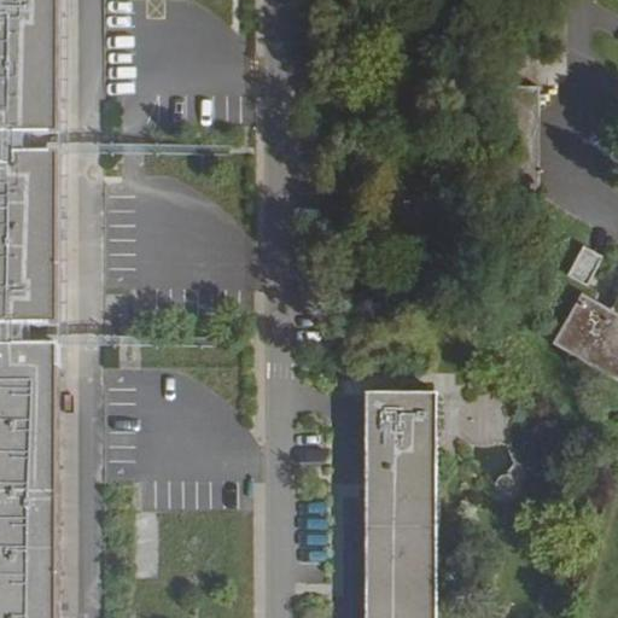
[(0,0),(0,617),(48,617),(51,0),(0,0)]
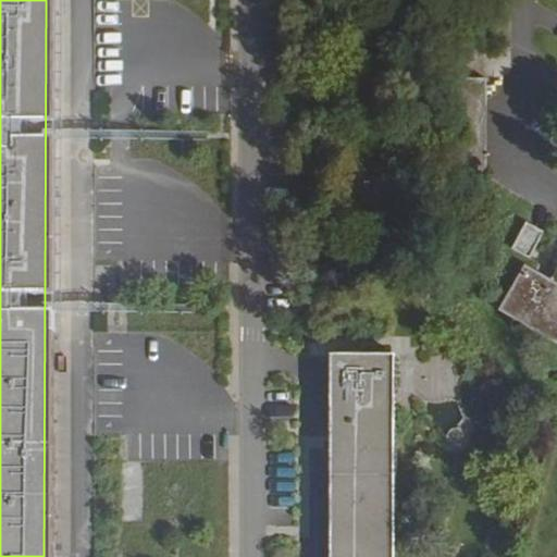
[(478,101),(447,101),(447,183),(478,183),(478,101)]
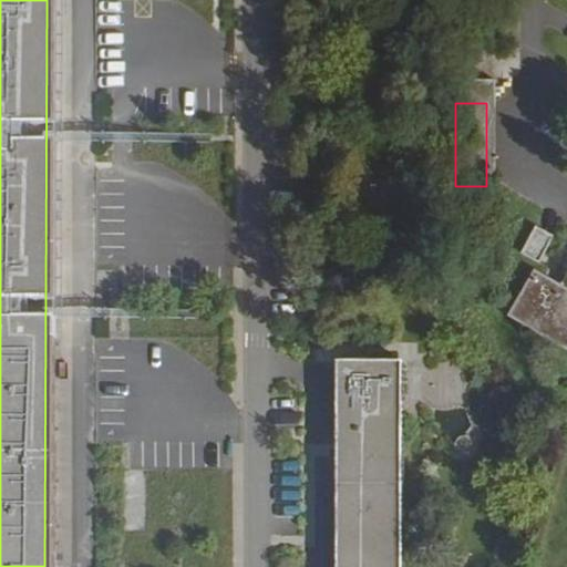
[(533,225),(519,253),(538,263),(552,235),(533,225)]
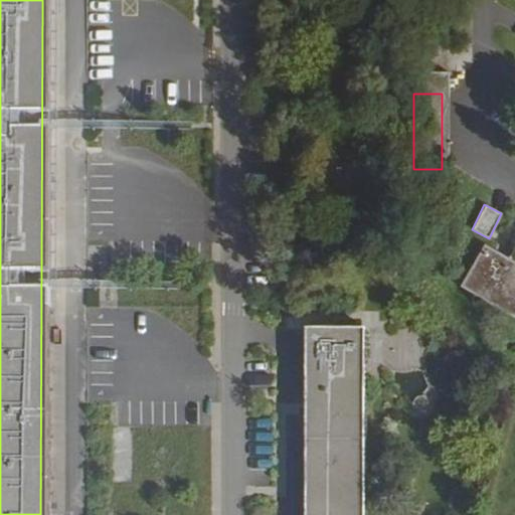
[(514,266),(480,244),(457,284),(510,316),(514,308),(514,266)]
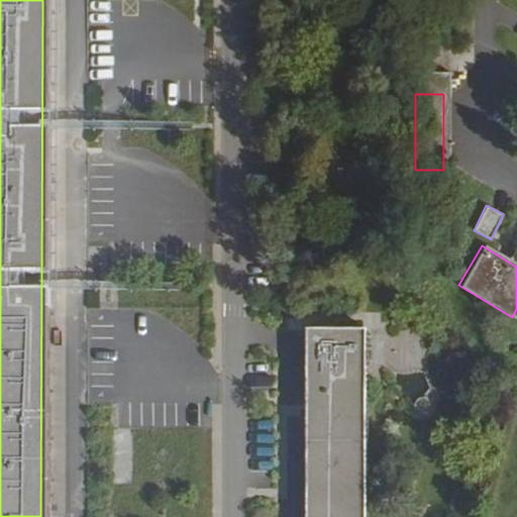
[(393,333),(394,373),(422,372),(422,333),(393,333)]
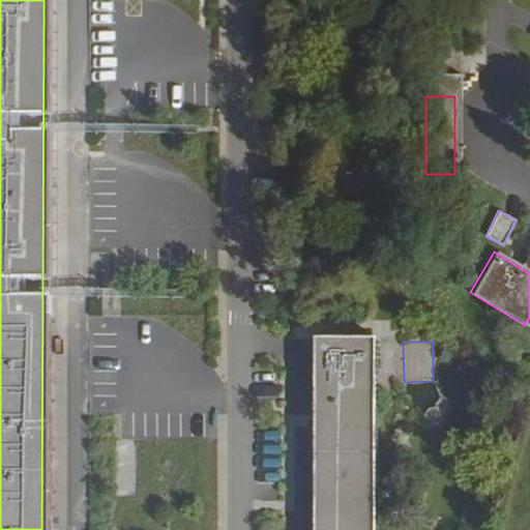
[(373,529),(376,350),(316,349),(313,529),(373,529)]
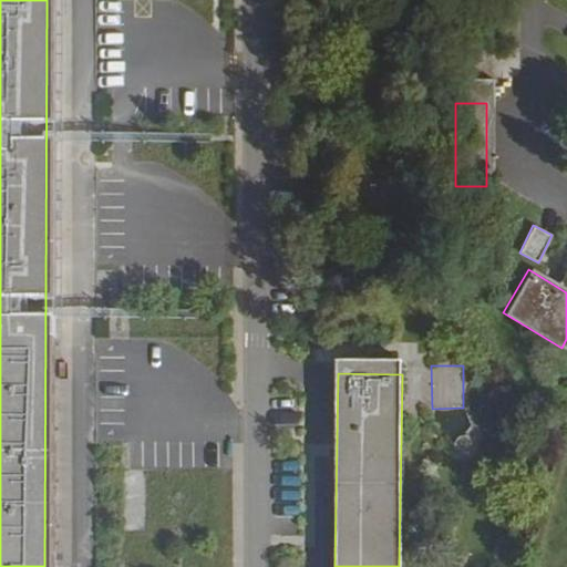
[(122,531),(145,531),(144,477),(121,477),(122,531)]
